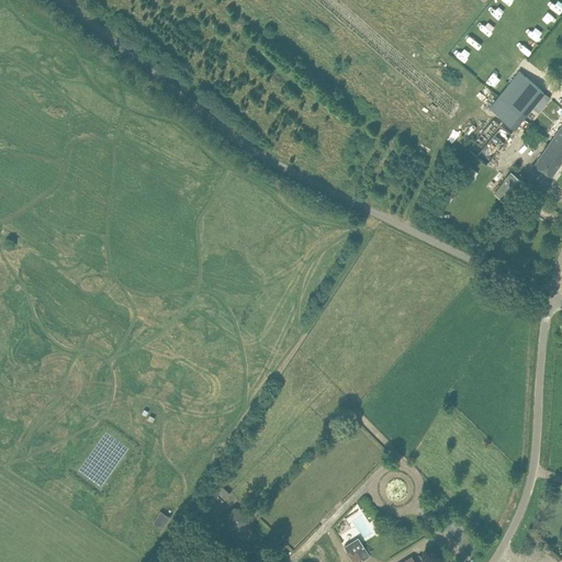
[(514,128),(543,92),(519,70),(490,108),(514,128)]
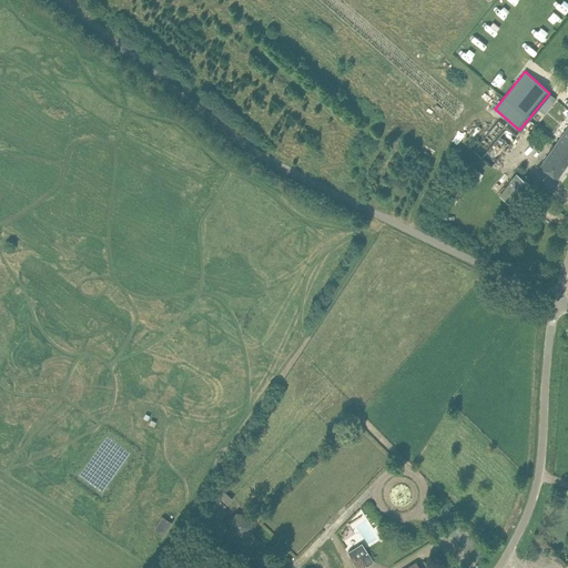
[(493,166),(518,135),(497,120),(476,145),(473,142),(468,148),(493,166)]
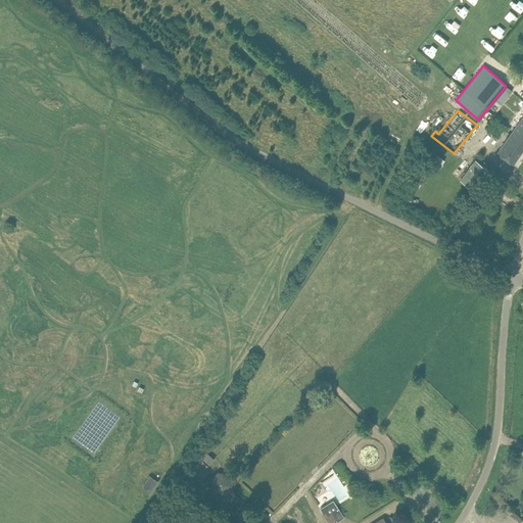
[(522,115),(511,134),(520,140),(522,137),(522,115)]
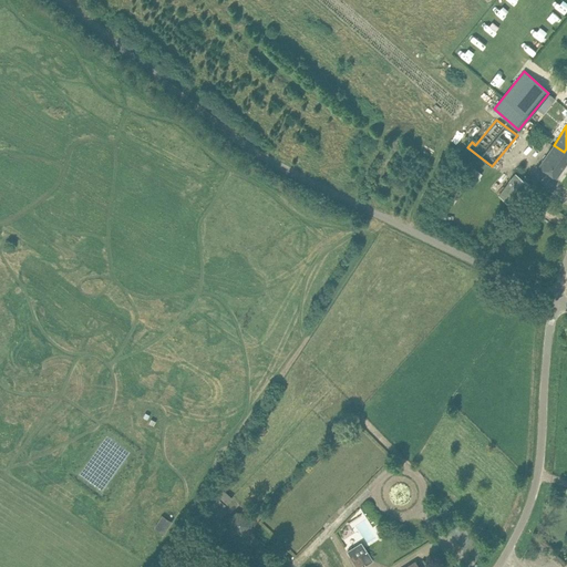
[(556,178),(566,162),(566,148),(564,152),(554,145),(539,166),(556,178)]
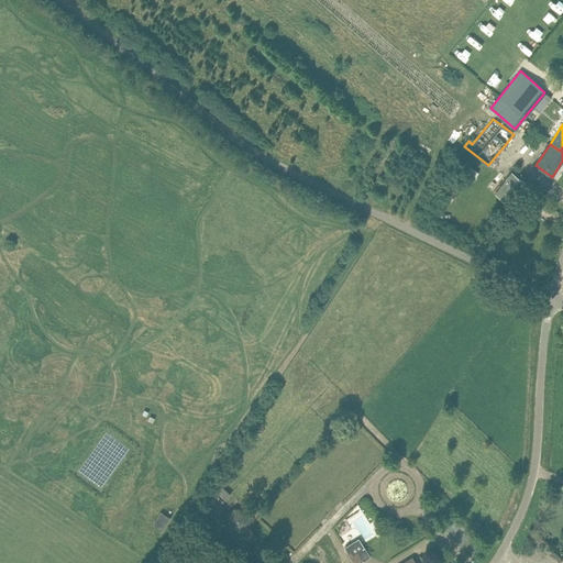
[(509,205),(527,184),(511,173),(495,194),(509,205)]
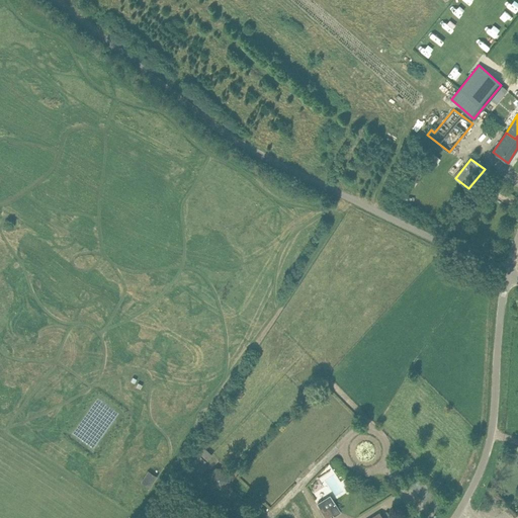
[(150,487),(157,476),(148,469),(141,482),(150,487)]
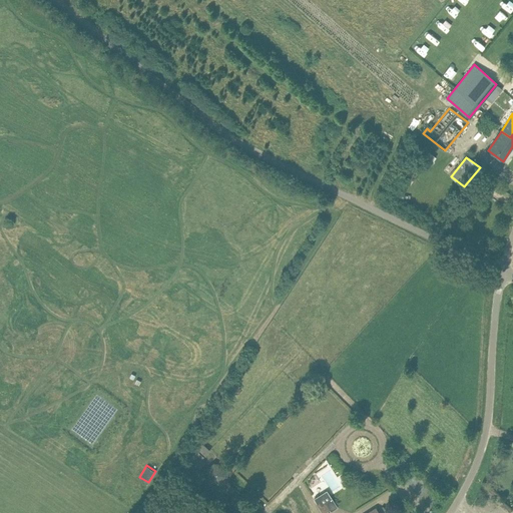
[(326,490),(314,499),(322,512),(324,512),(330,510),(331,512),(338,507),(326,490)]
